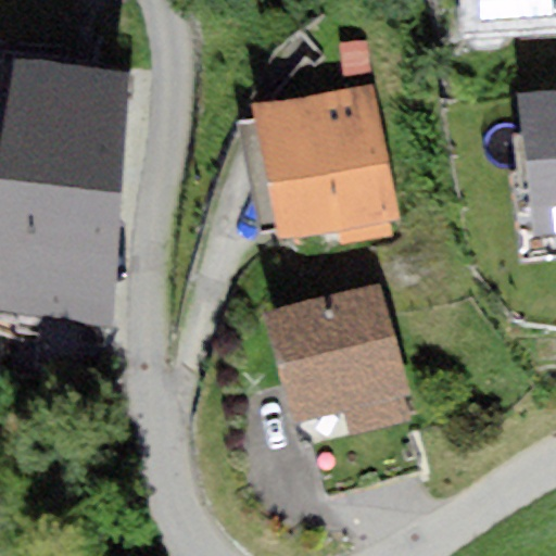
[(555,0),(456,0),(458,41),(555,37),(555,0)]
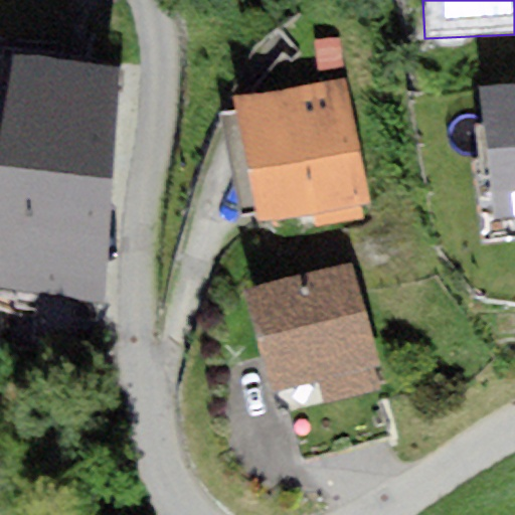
[(343,71),(340,39),(315,42),(318,73),(343,71)]
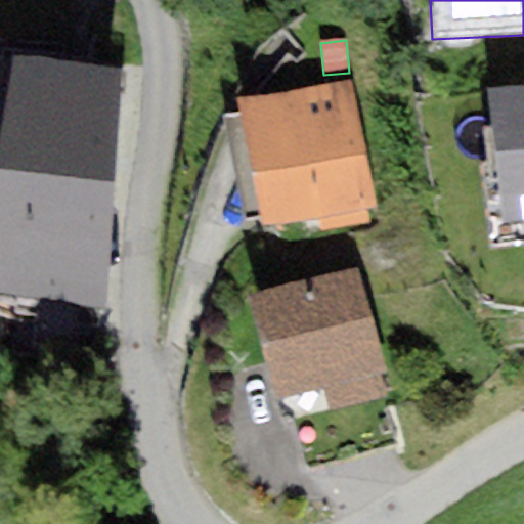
[(0,303),(104,311),(123,69),(14,60),(0,245),(0,303)]
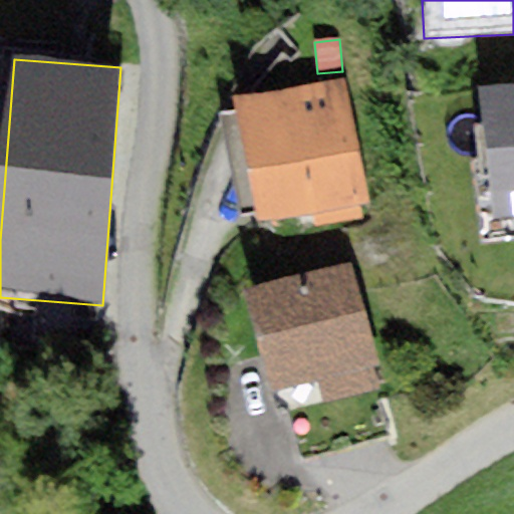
[(366,202),(344,79),(235,99),(237,109),(255,209),(258,222),(314,212),(358,204),(366,202)]
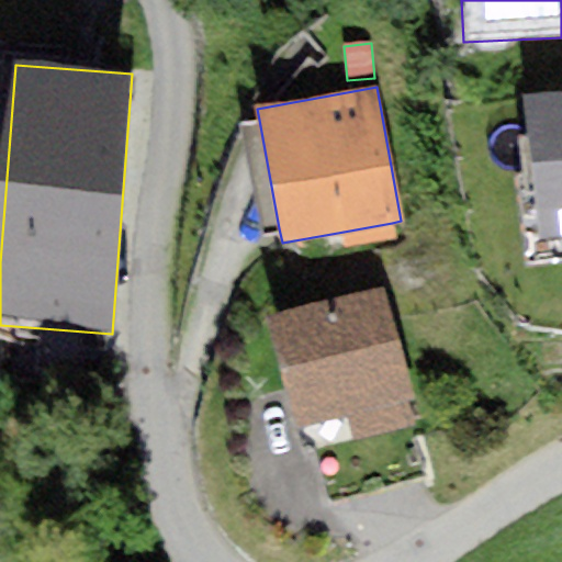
[(561,92),(521,96),(534,238),(561,235),(561,92)]
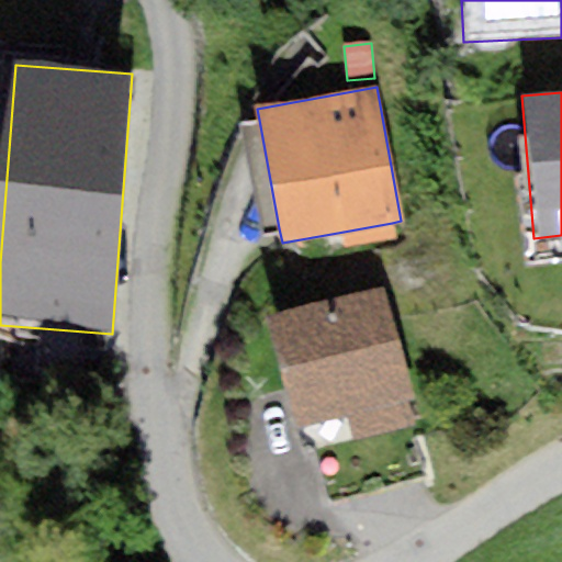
[(279,228),(259,120),(242,124),(261,232),(279,228)]
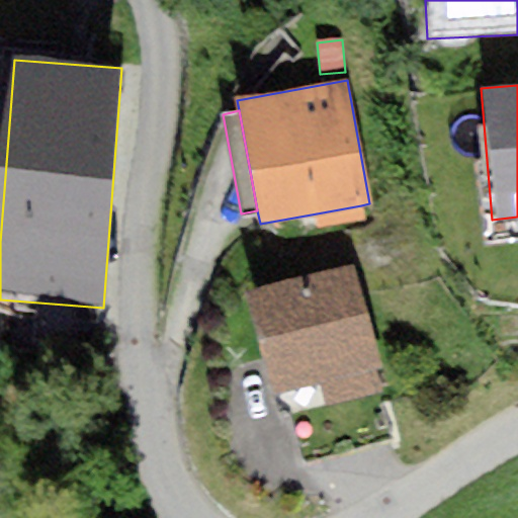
[(361,205),(317,213),(320,229),(364,221),(361,205)]
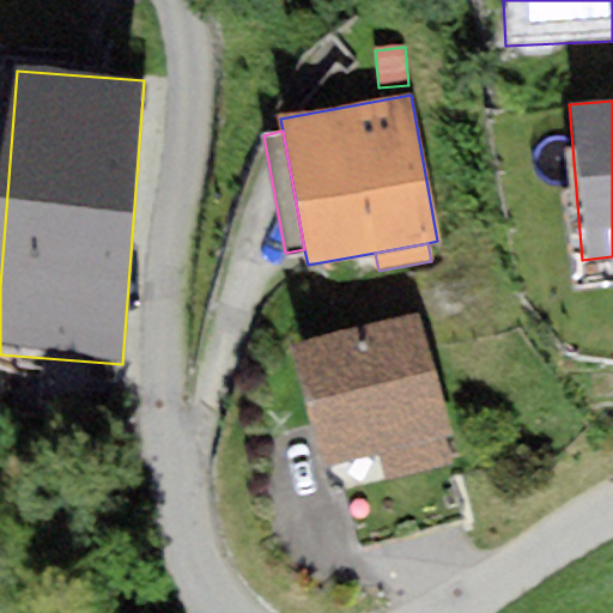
[(454,432),(416,314),(290,346),(322,468),(377,453),(444,435),(454,432)]
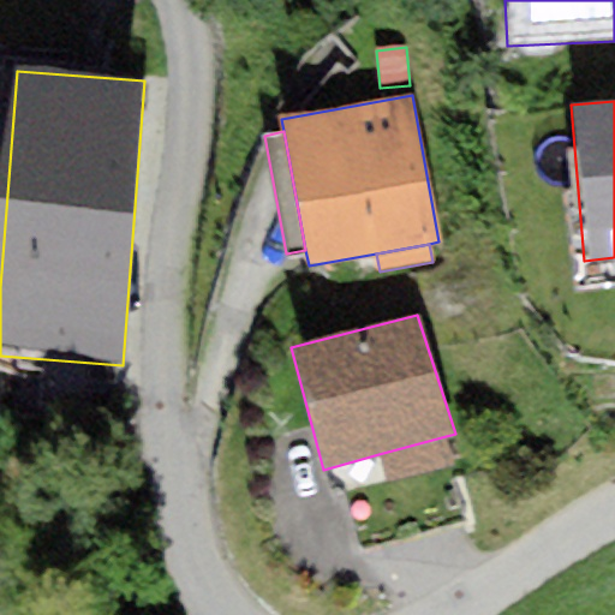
[(454,466),(446,436),(378,454),(386,485),(454,466)]
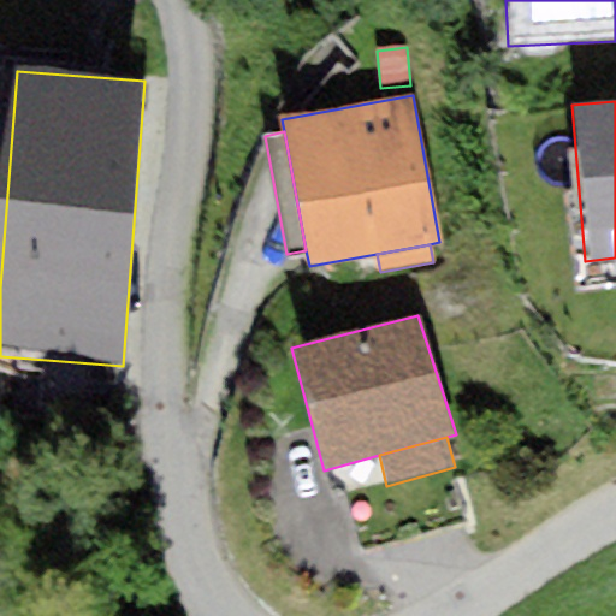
All buildings are outlined.
